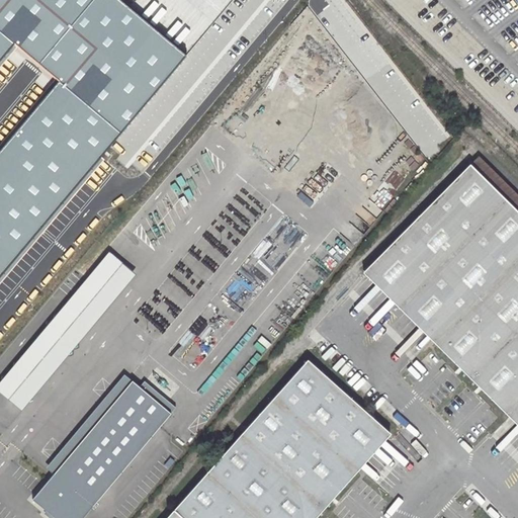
[(0,0),(0,65),(17,46),(41,65),(63,83),(0,158),(0,283),(190,56),(122,0),(0,0)]
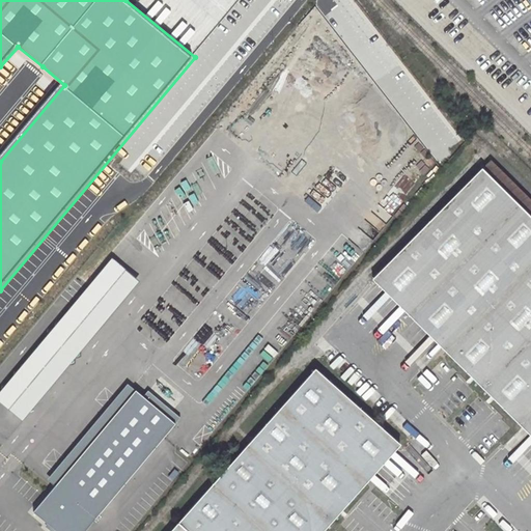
[(530,199),(491,160),(482,168),(530,216),(530,199)]
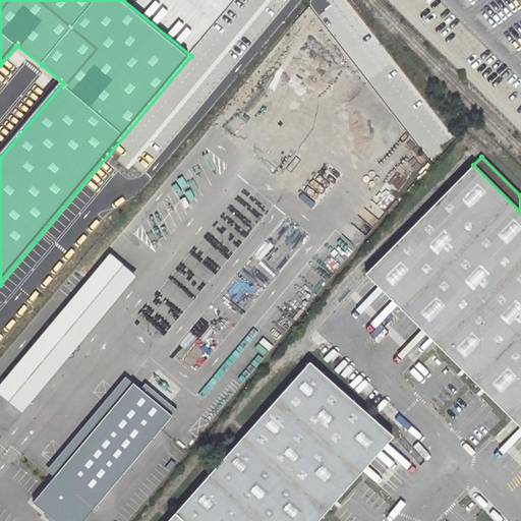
[(520,212),(473,165),(365,273),(520,426),(520,212)]
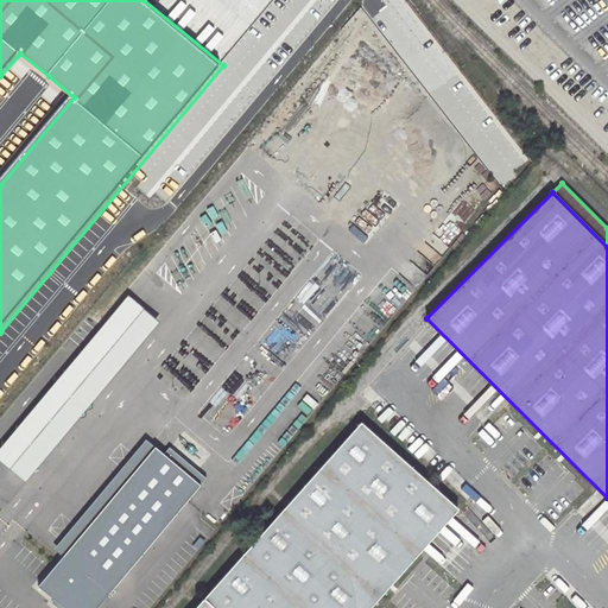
[(0,451),(0,458),(25,481),(163,322),(131,296),(0,451)]
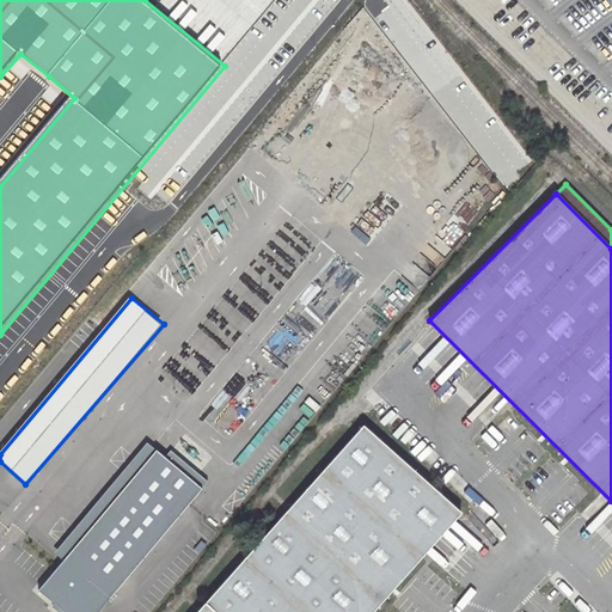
[(371,611),(461,510),(363,423),(195,611),(371,611)]
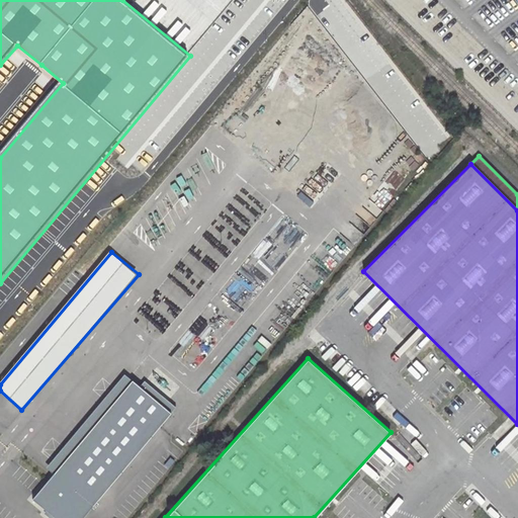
[(34,500),(55,517),(86,517),(178,407),(146,380),(142,386),(125,373),(47,467),(56,476),(34,500)]
